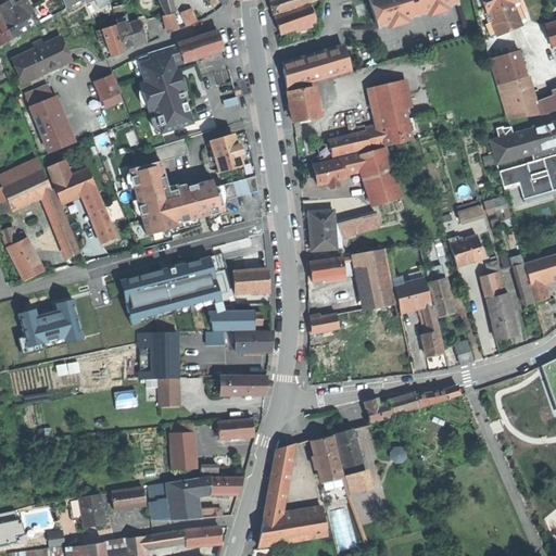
[(0,0),(0,9),(8,24),(16,19),(12,10),(14,9),(10,0),(0,0)]
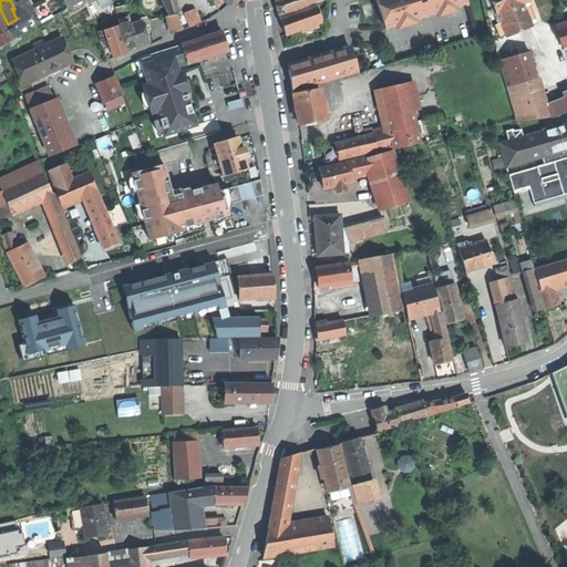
[(18,7),(14,9),(12,10),(17,19),(24,16),(29,24),(26,27),(27,30),(40,23),(27,0),(20,0),(20,1),(22,4),(18,7)]
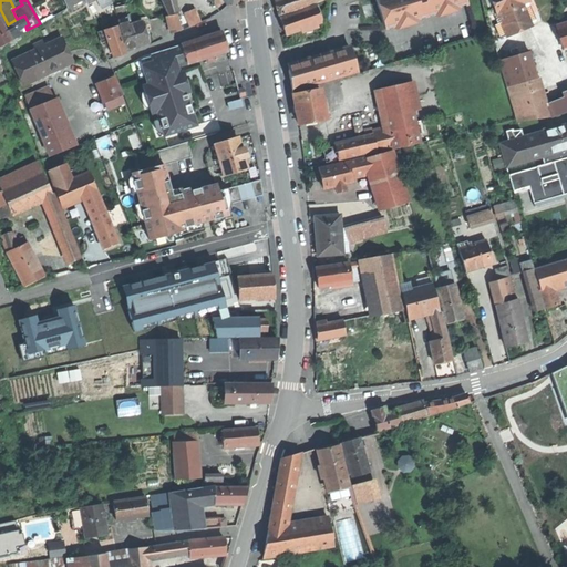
[(176,13),(173,0),(160,0),(167,17),(176,13)]
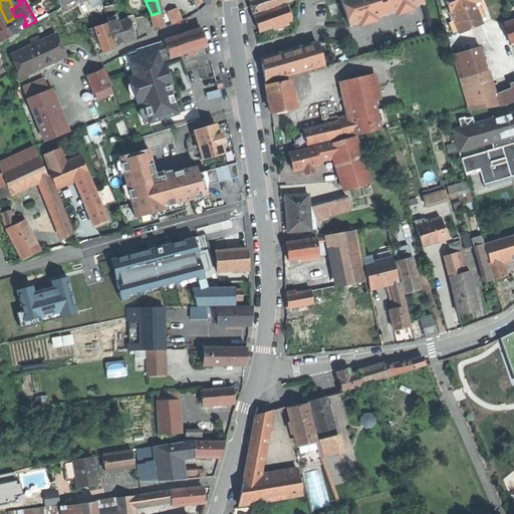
[(248,0),(253,13),(289,0),(248,0)]
